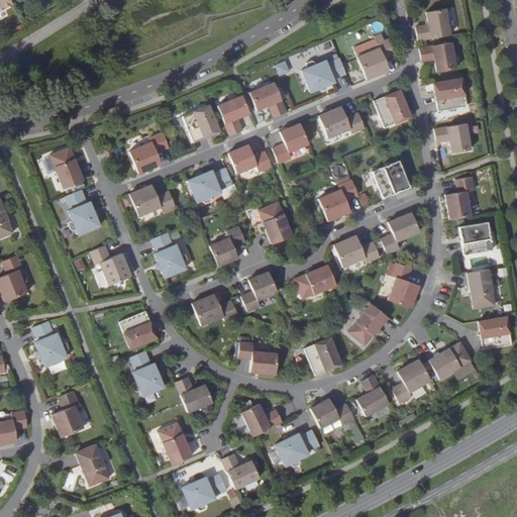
[(9,0),(0,0),(0,10),(11,4),(9,0)]
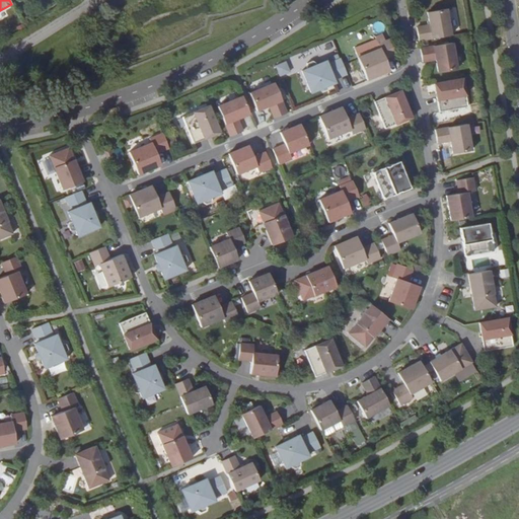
[(430,25),(417,27),(419,41),(451,35),(446,9),(427,12),(430,25)]
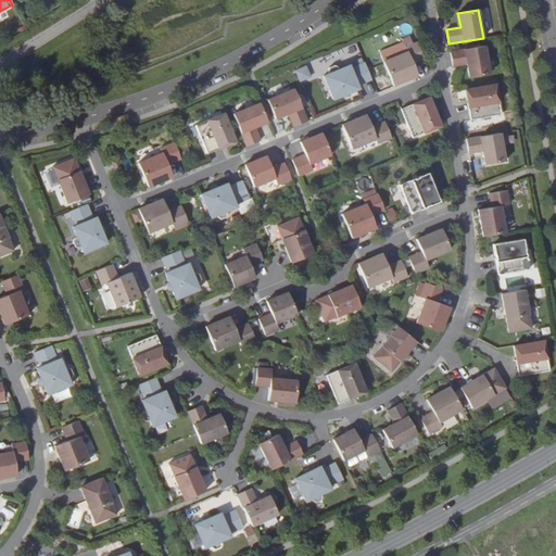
[(383,62),(393,86),(417,76),(413,63),(426,58),(419,41),(405,48),(407,52),(383,62)]
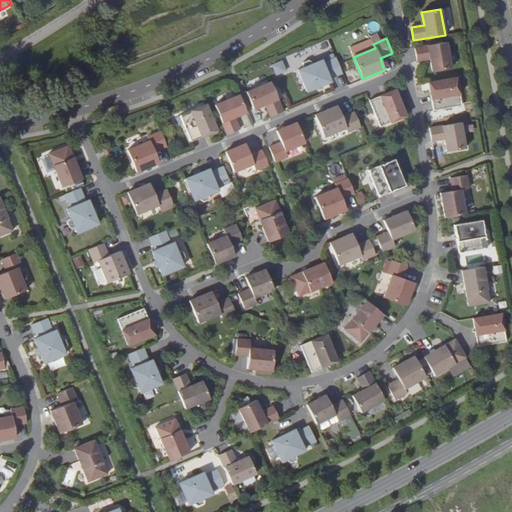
[(446,42),(414,48),(417,61),(430,59),(432,72),(451,68),(446,42)]
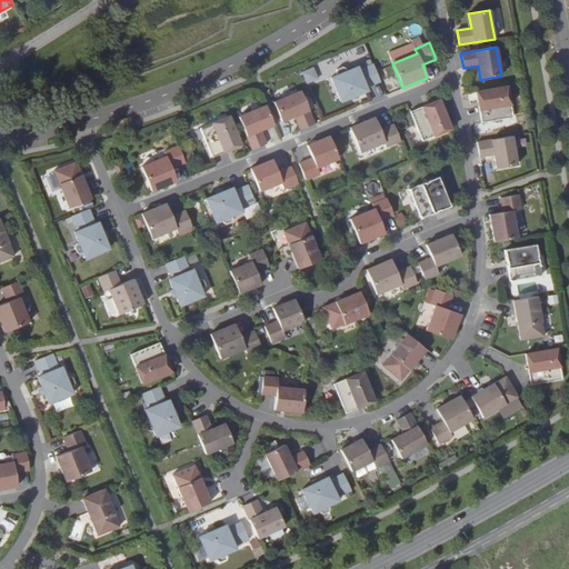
[(380,81),(373,63),(359,70),(358,67),(347,71),(346,69),(342,67),(337,69),(336,73),(337,76),(330,78),(341,101),(351,98),(357,95),(367,91),(366,88),(380,81)]
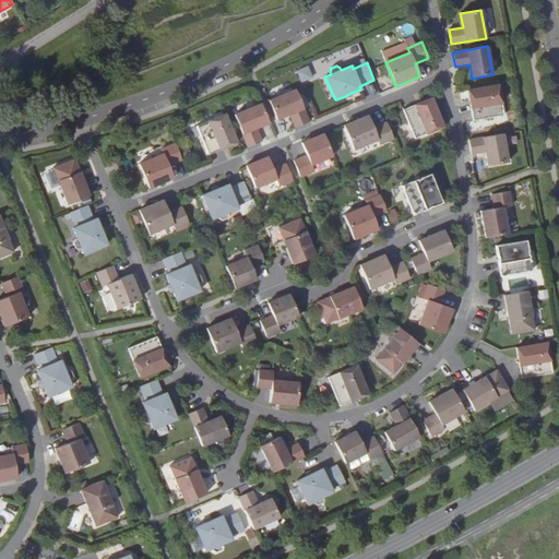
[(498,84),(467,90),(473,120),(503,116),(498,84)]
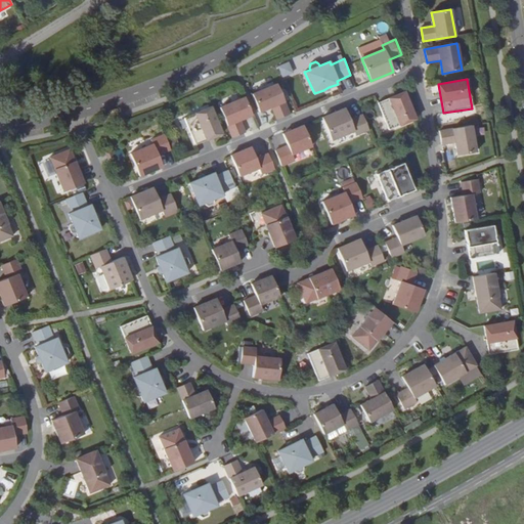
[(276,84),(252,94),(259,113),(271,107),(276,120),(290,115),(276,84)]
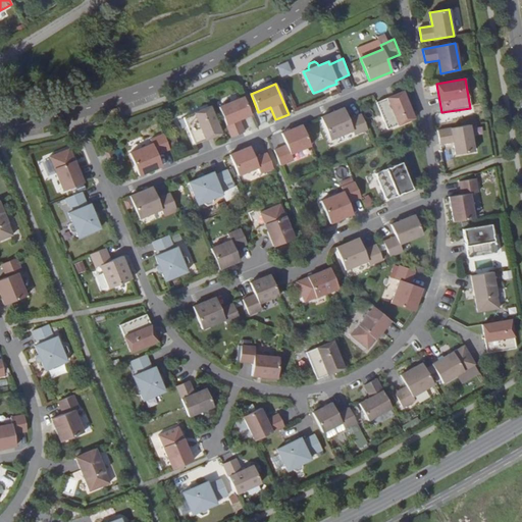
[(414,118),(403,92),(376,103),(387,129),(414,118)]
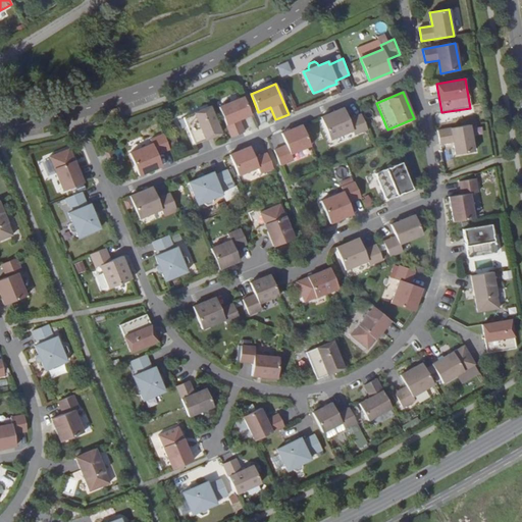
[(244,97),(219,107),(231,138),(244,133),(239,119),(251,114),(244,97)]
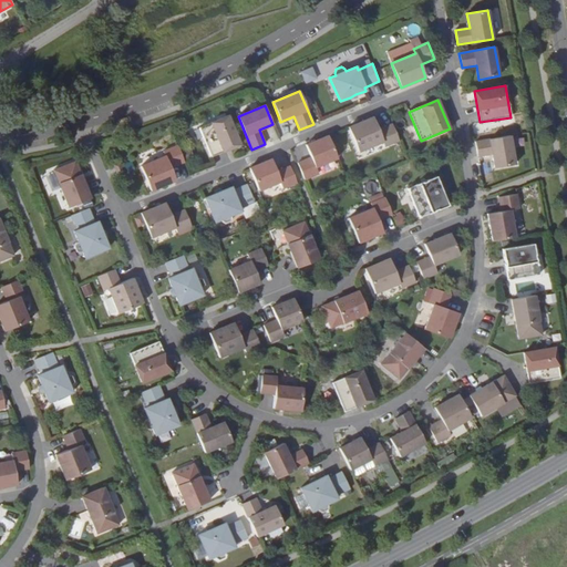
[(240,145),(228,115),(199,127),(212,157),(240,145)]
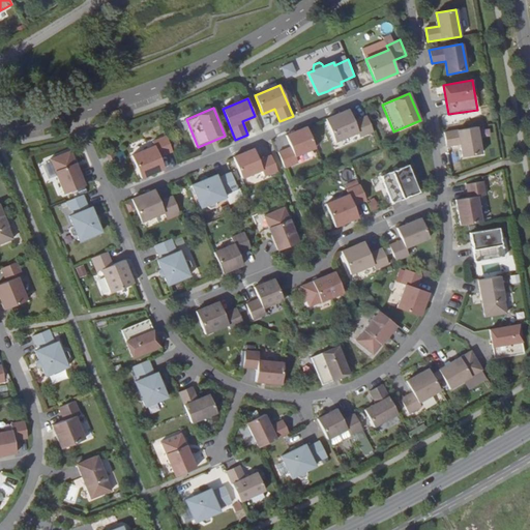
[(349,110),(325,119),(334,142),(358,133),(359,137),(373,131),(366,116),(354,121),(349,110)]
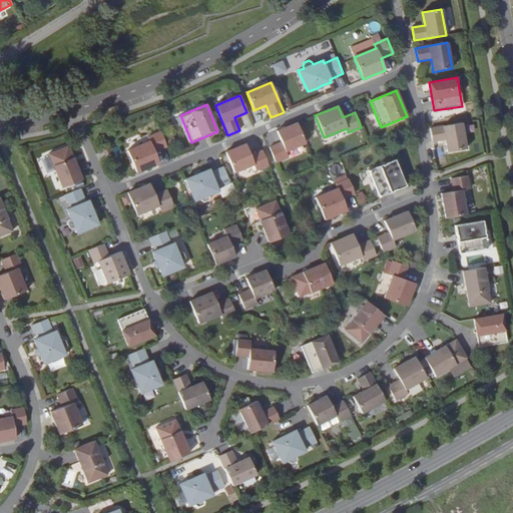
[(461,122),(429,128),(432,141),(445,139),(447,152),(466,148),(461,122)]
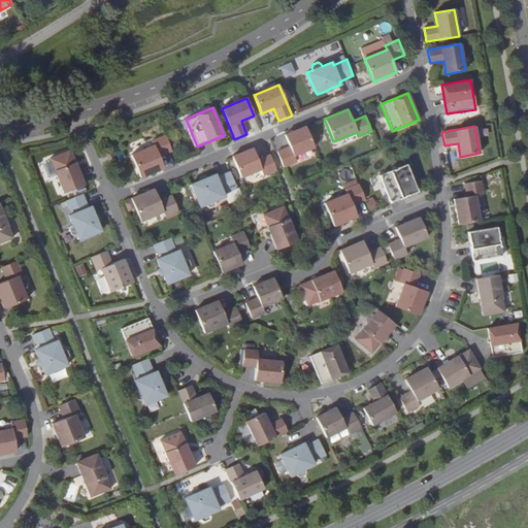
[(305,127),(285,135),(290,146),(277,152),(284,167),(296,162),(294,156),(314,147),(305,127)]
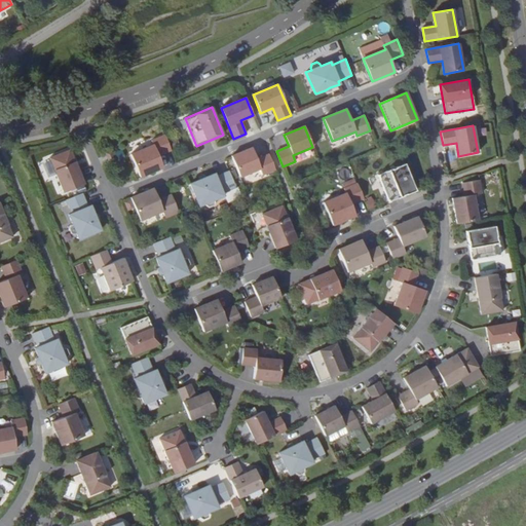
[(171,150),(164,136),(151,141),(153,145),(130,154),(140,177),(163,167),(158,156),(171,150)]
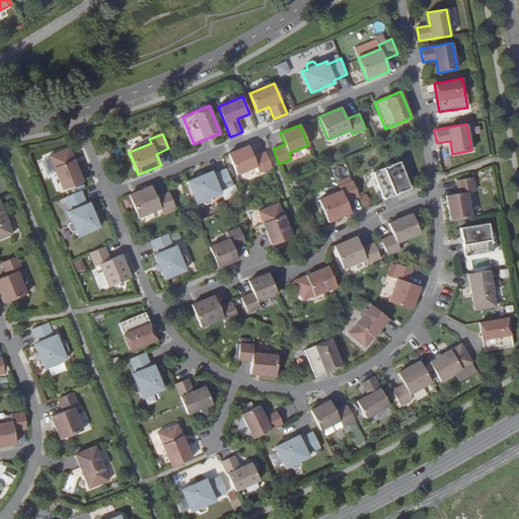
[(248,145),(228,154),(236,174),(256,166),(258,172),(272,167),(266,152),(253,157),(248,145)]
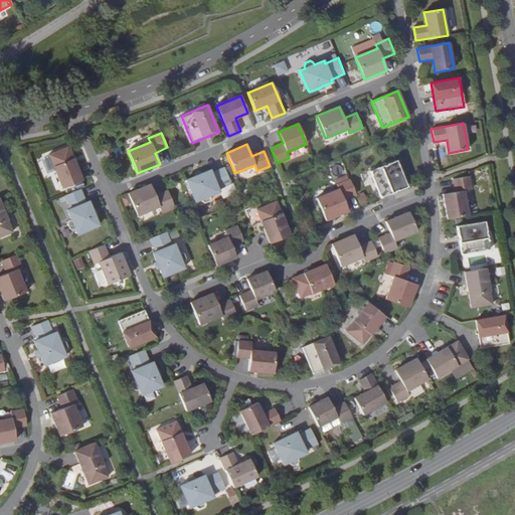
[(82,180),(68,146),(48,155),(62,188),(82,180)]
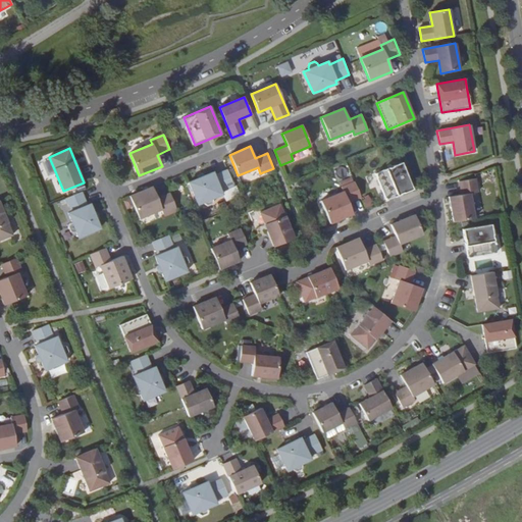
[(104,152),(109,162),(114,160),(109,150),(104,152)]
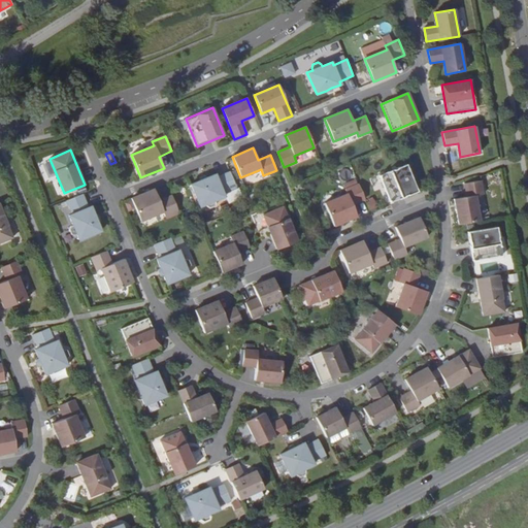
[(418,191),(406,164),(380,175),(391,202),(418,191)]
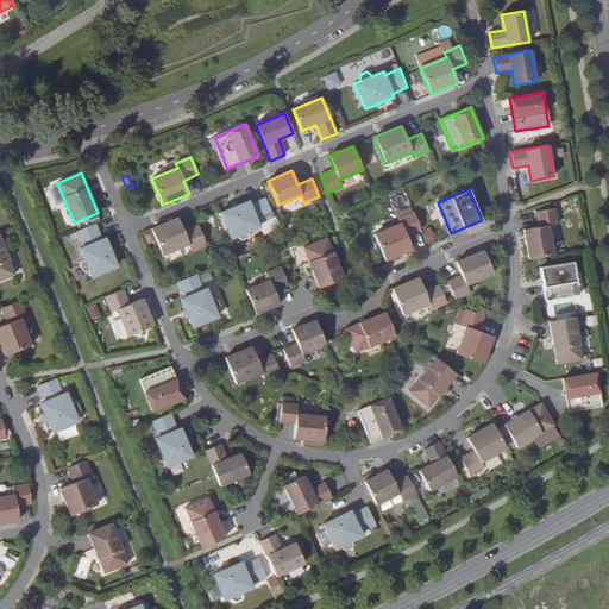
[(249,201),(220,213),(231,238),(237,236),(238,238),(242,240),(248,238),(249,233),(248,232),(259,226),(258,224),(274,217),(265,198),(250,203),(249,201)]
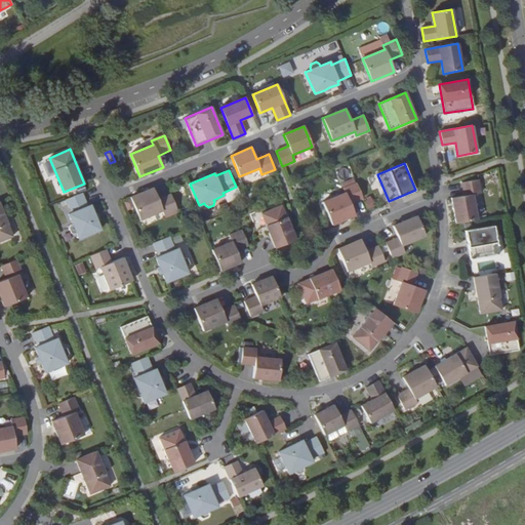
[(463,196),(451,198),(455,224),(477,219),(473,195),(480,193),(478,179),(461,183),(463,196)]
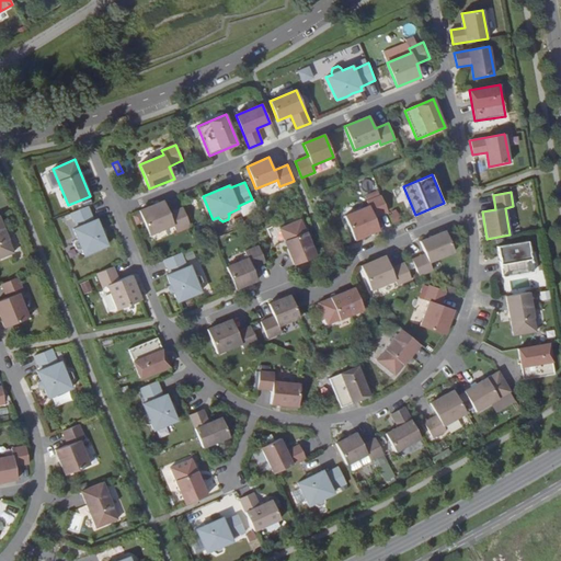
[(388,212),(381,195),(367,202),(368,206),(344,216),(354,240),(379,230),(374,217),(388,212)]
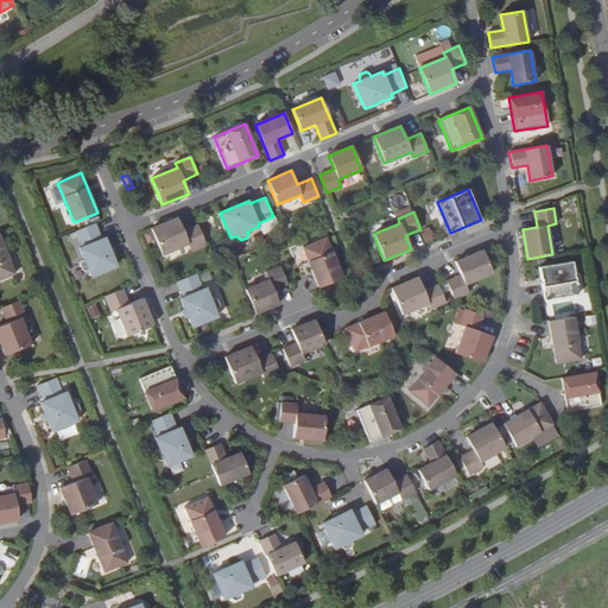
[(177,217),(151,228),(162,255),(188,244),(190,249),(206,242),(198,225),(183,232),(177,217)]
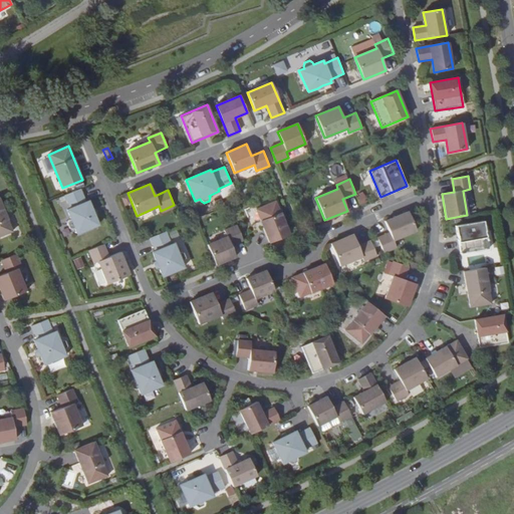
[(80,189),(64,196),(69,209),(67,210),(70,219),(69,220),(66,223),(69,228),(72,229),(74,228),(76,234),(98,225),(94,215),(92,210),(88,201),(85,202),(80,189)]
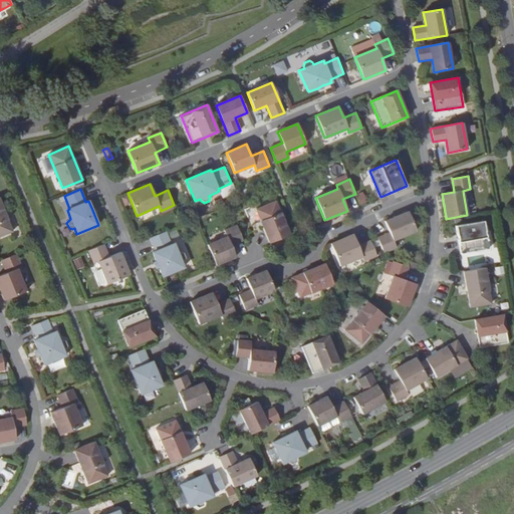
[(362,194),(355,197),(359,205),(366,202),(362,194)]
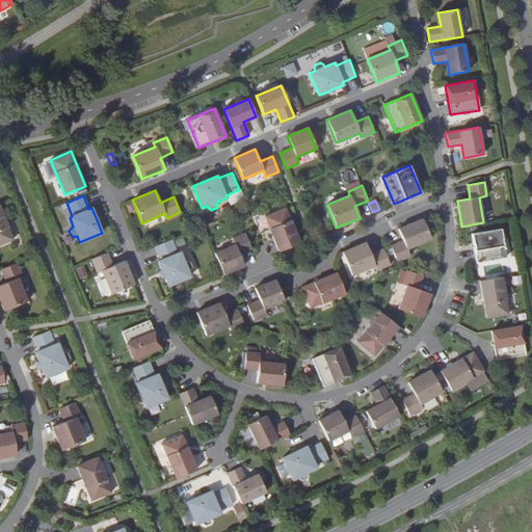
[(0,245),(14,240),(0,207),(0,245)]
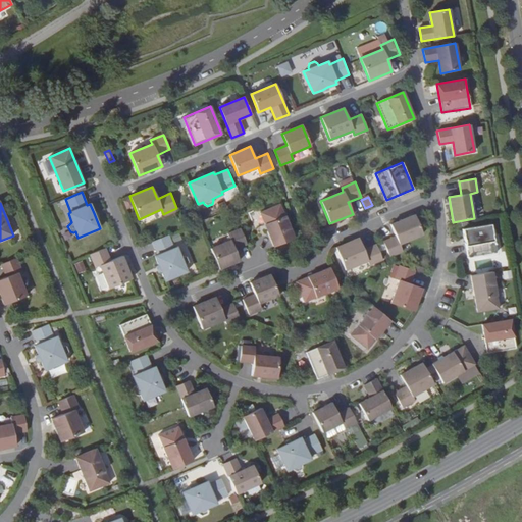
[(294,239),(279,204),(259,212),(273,247),(294,239)]
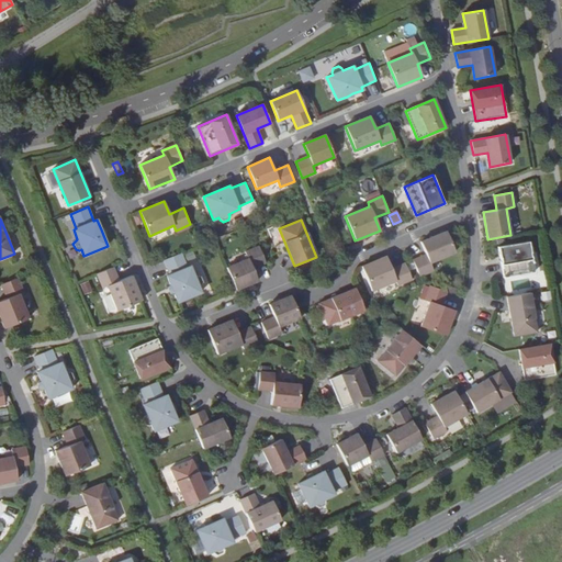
[(446,232),(420,242),(426,255),(413,260),(419,277),(433,271),(430,262),(454,253),(446,232)]
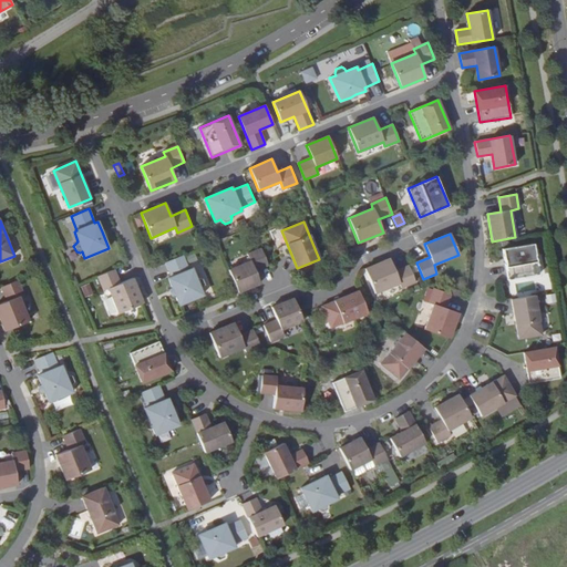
[(534,244),(502,249),(507,280),(539,275),(534,244)]
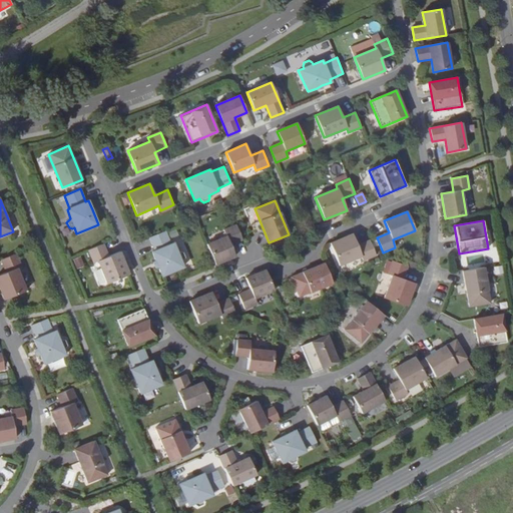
[(242,239),(236,224),(223,230),(226,236),(206,244),(215,265),(235,257),(230,244),(242,239)]
